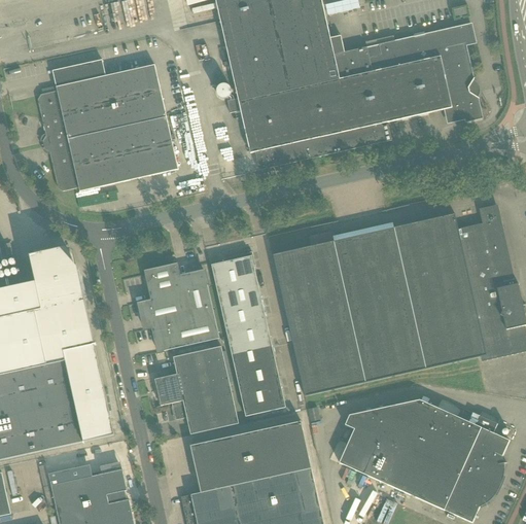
[(478,96),(477,95),(479,85),(472,77),(474,76),(472,76),(471,78),(463,42),(470,40),(472,37),(470,27),(466,25),(394,40),(393,38),(332,53),(321,0),(215,0),(237,96),(226,99),(229,111),(240,108),(249,151),(254,150),(258,168),(391,138),(387,123),(381,124),(381,121),(444,107),(445,110),(446,109),(447,116),(451,118),(465,115),(468,117),(477,115),(479,112),(476,95),(478,97),(478,96)]
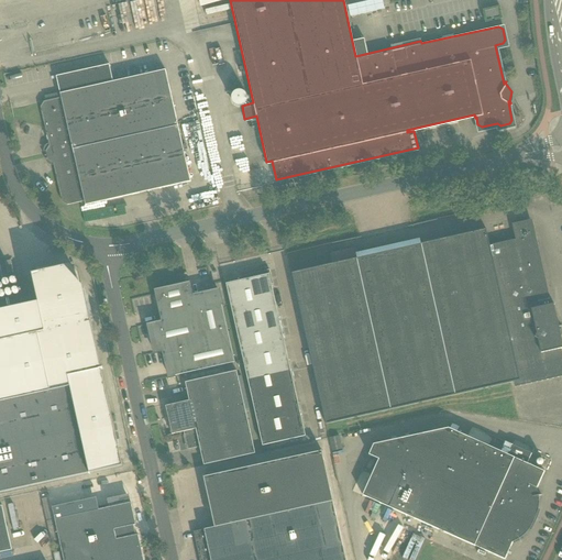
[(485,18),(499,14),(497,6),(483,8),(485,18)]
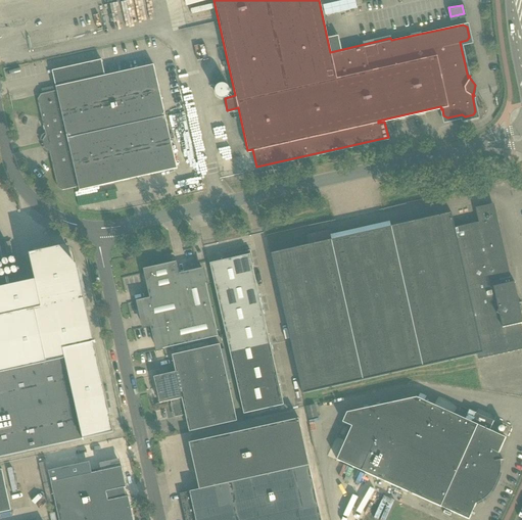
[(40,92),(37,96),(41,116),(45,133),(42,138),(42,140),(42,142),(164,114),(152,62),(104,74),(100,57),(61,65),(62,66),(65,82),(55,84),(55,83),(54,83),(55,88),(40,92)]
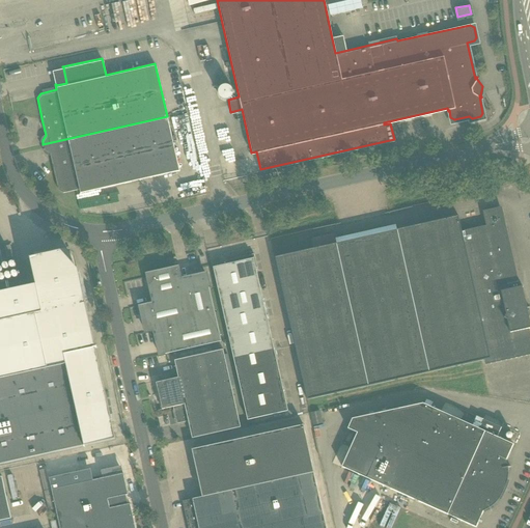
[(167,116),(43,144),(44,146),(44,147),(49,150),(53,167),(57,188),(62,191),(79,187),(79,191),(178,168),(176,159),(167,116)]
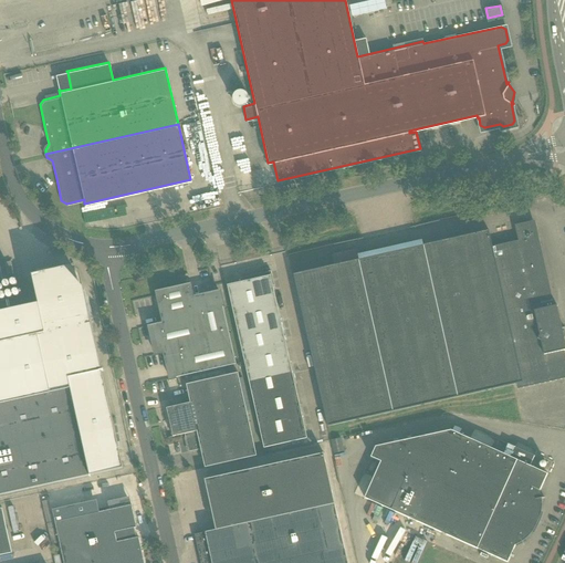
[(358,257),(292,271),(326,424),(510,382),(521,379),(522,385),(564,375),(564,362),(563,363),(560,348),(564,346),(564,343),(563,335),(564,334),(564,333),(563,325),(561,325),(556,303),(555,302),(550,304),(535,240),(537,237),(534,222),(531,220),(516,223),(514,227),(518,241),(514,247),(504,241),(491,243),(488,227),(421,242),(422,248),(359,262),(358,257)]
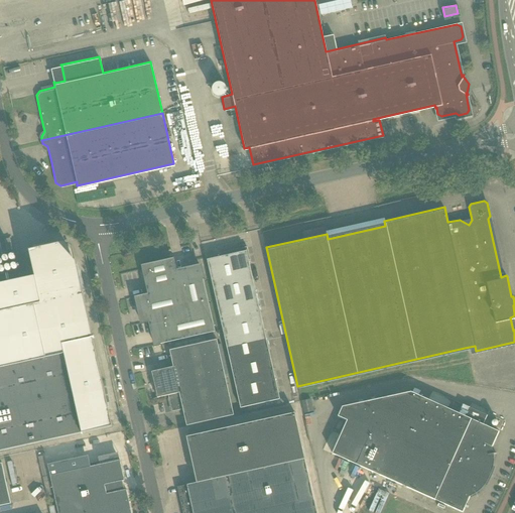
[(0,449),(111,424),(82,291),(75,259),(58,241),(28,248),(34,274),(0,281),(0,253),(2,253),(5,252),(2,252),(0,243),(0,449)]
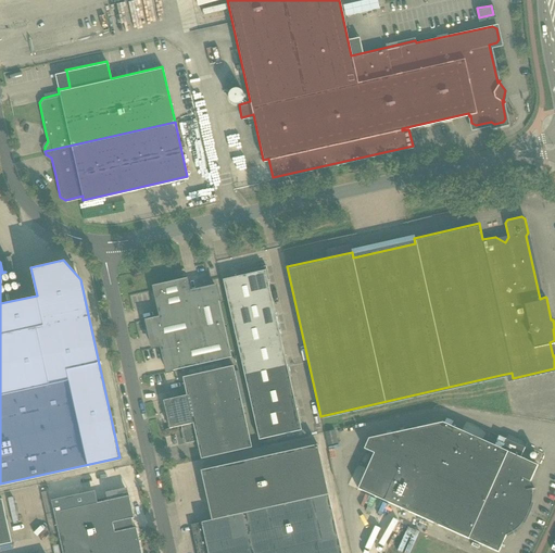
[(268,279),(267,274),(265,263),(255,265),(255,268),(252,269),(251,266),(241,268),(242,273),(222,277),(257,438),(301,428),(298,414),(299,414),(295,398),(294,399),(288,372),(289,372),(286,355),(285,355),(278,329),(279,328),(276,313),(275,313),(267,279),(268,279)]
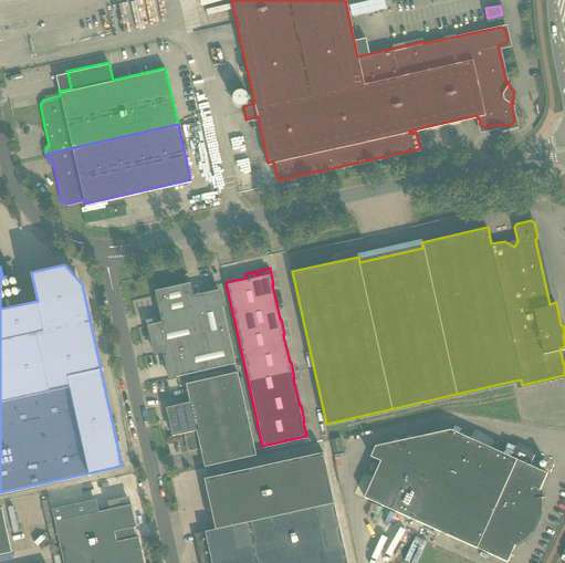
[(222,304),(221,300),(218,289),(192,295),(189,282),(156,290),(163,318),(222,304)]
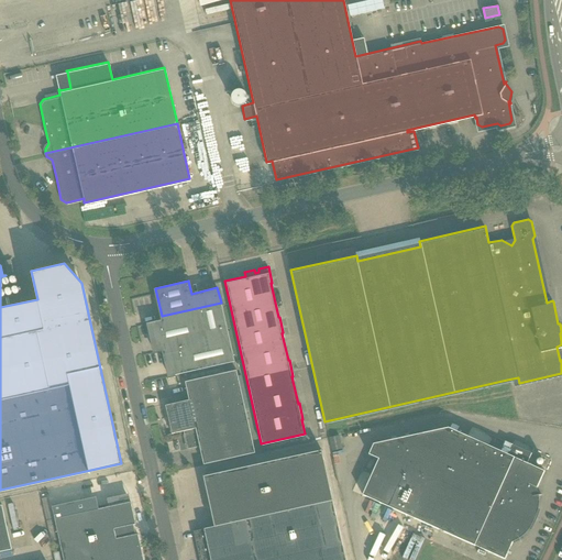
[(153,348),(227,331),(221,303),(162,316),(162,319),(147,322),(153,348)]
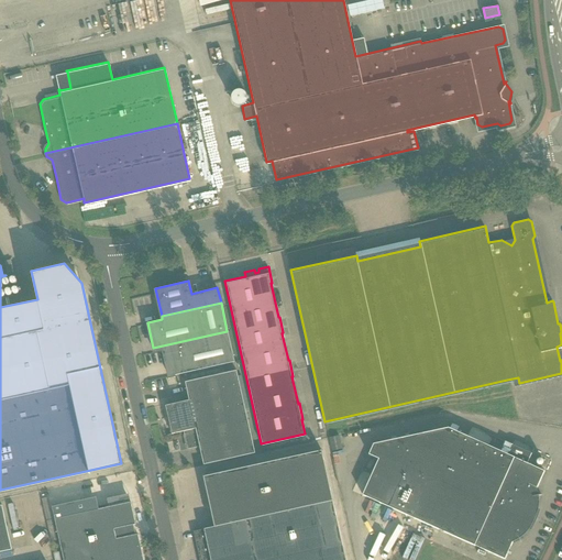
[(233,360),(227,331),(153,348),(154,350),(162,348),(168,374),(233,360)]
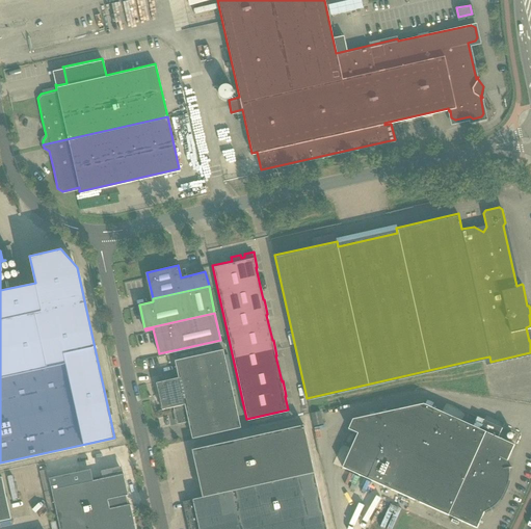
[(232,391),(222,347),(184,356),(174,359),(178,376),(156,380),(160,402),(161,407),(173,405),(173,404),(232,391)]
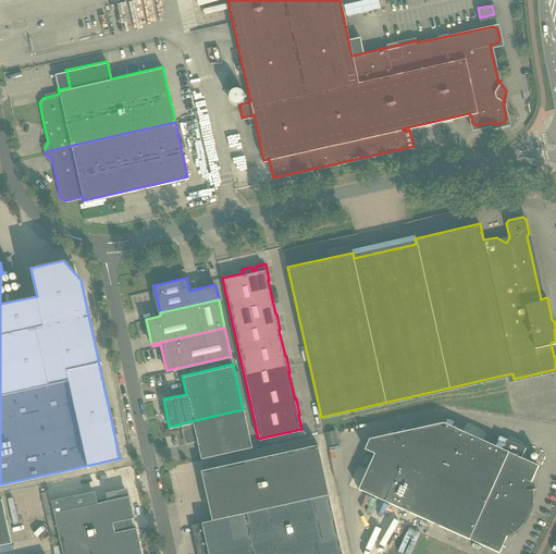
[(251,445),(243,409),(181,423),(181,425),(185,442),(197,439),(200,457),(211,455),(251,445)]
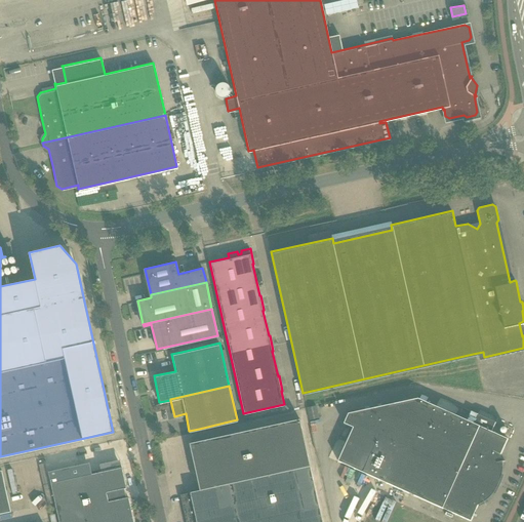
[(352,426),(337,458),(375,476),(355,520),(355,521),(466,521),(468,518),(470,519),(477,503),(483,499),(488,495),(492,490),(495,485),(498,478),(500,472),(501,466),(500,459),(499,452),(507,437),(490,430),(494,419),(493,419),(487,416),(485,415),(477,411),(472,422),(417,396),(347,411),(343,422),(352,426)]
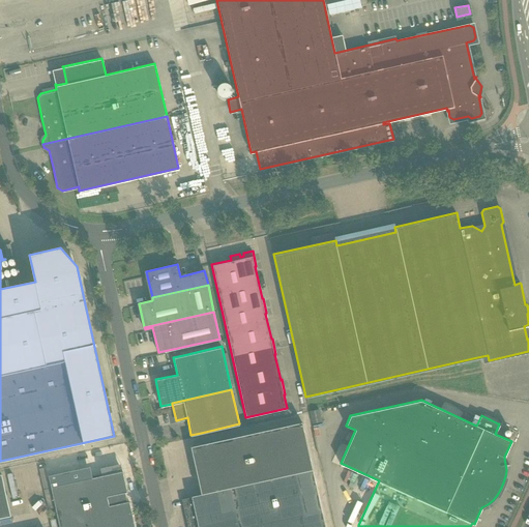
[(309,409),(312,422),(321,420),(319,408),(309,409)]
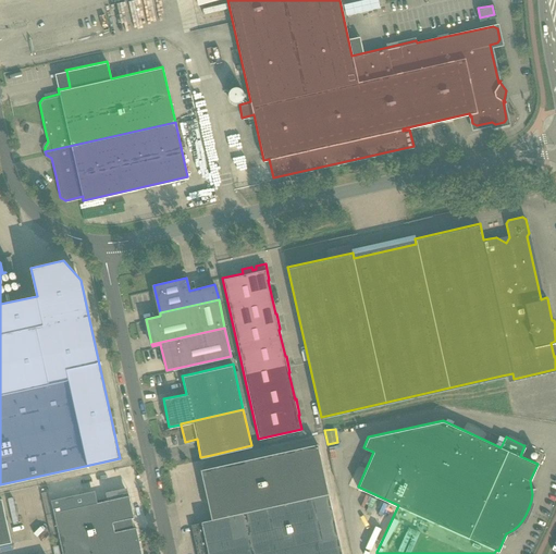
[(342,553),(318,443),(200,469),(211,518),(190,524),(197,553),(342,553)]
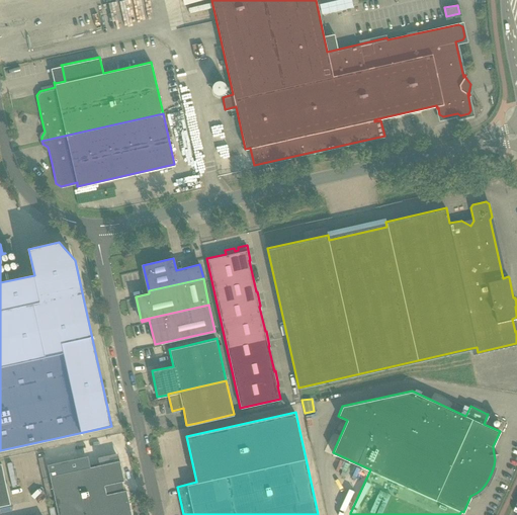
[(487,424),(503,427),(505,418),(489,415),(487,424)]
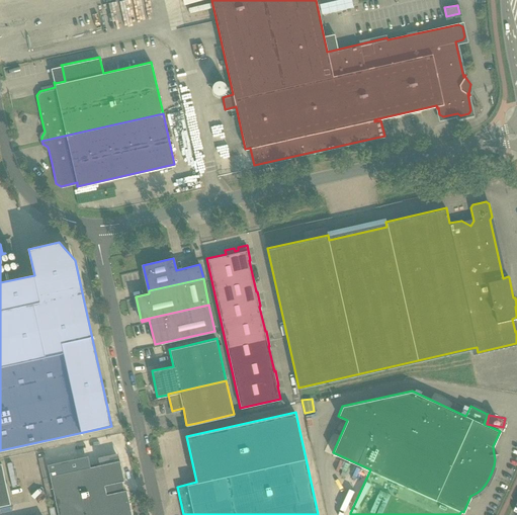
[(78,457),(47,463),(58,514),(131,514),(125,489),(123,490),(121,480),(123,480),(119,459),(80,468),(78,457)]
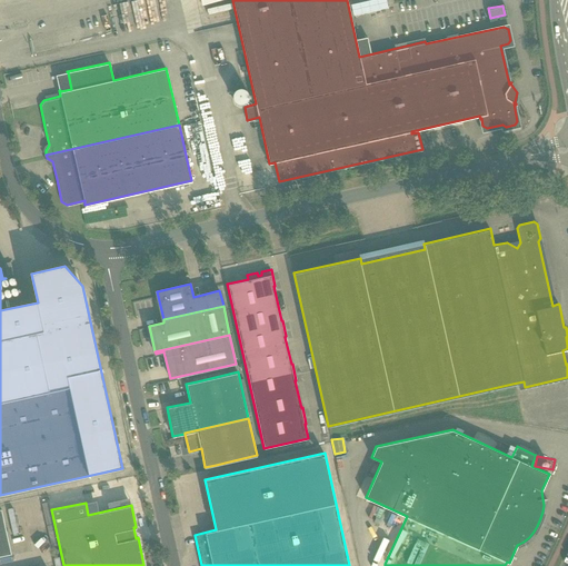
[(0,555),(11,553),(1,508),(0,508),(0,555)]
